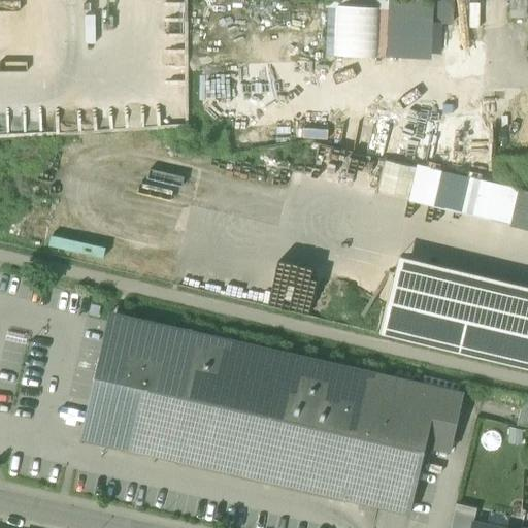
[(87,0),(87,15),(110,17),(110,0),(87,0)]
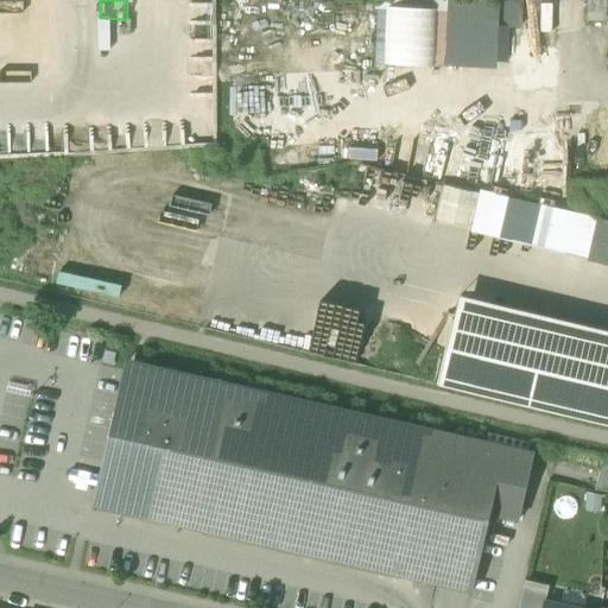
[(386,8),(437,10),(451,11),(450,0),(374,0),(374,7),(377,7),(386,8)]
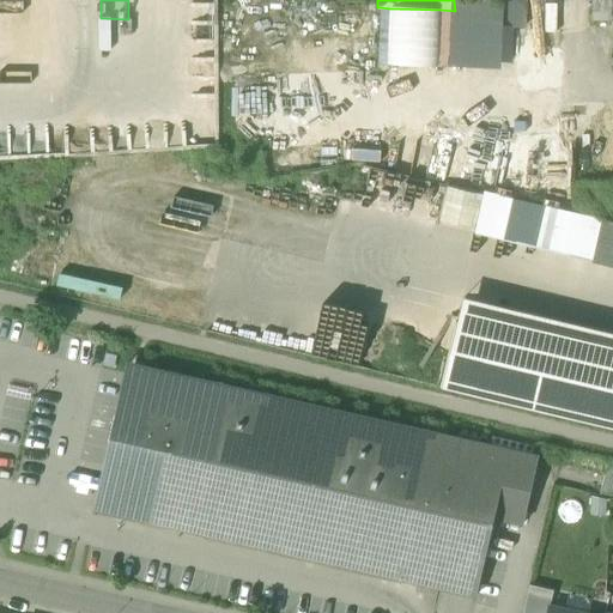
[(525,28),(525,11),(504,11),(503,0),(454,0),(455,11),(453,67),(511,60),(513,26),(525,28)]
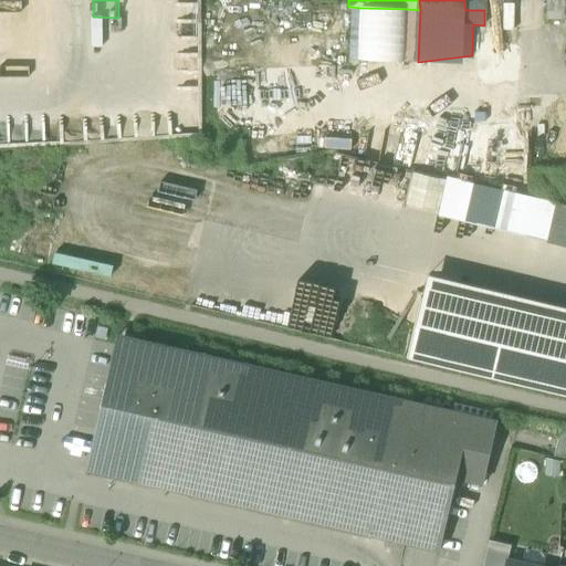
[(464,0),(465,10),(484,10),(484,0),(464,0)]
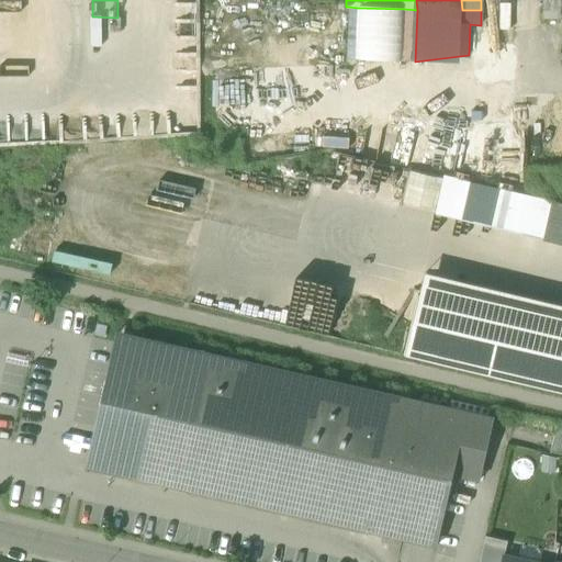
[(561,0),(542,0),(542,19),(561,19),(561,0)]
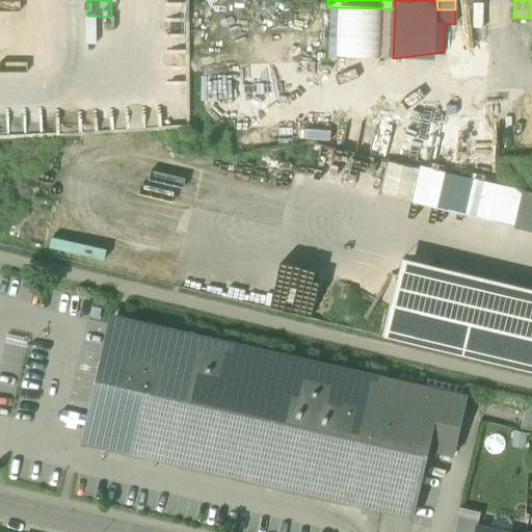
[(338,7),(329,6),(327,56),(336,56),(338,7)]
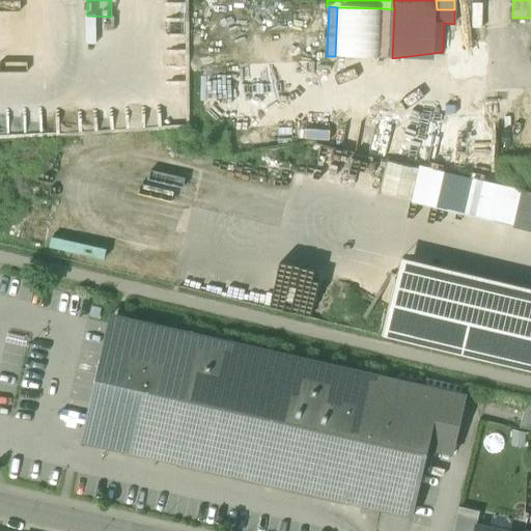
[(382,8),(337,7),(335,56),(380,57),(382,8)]
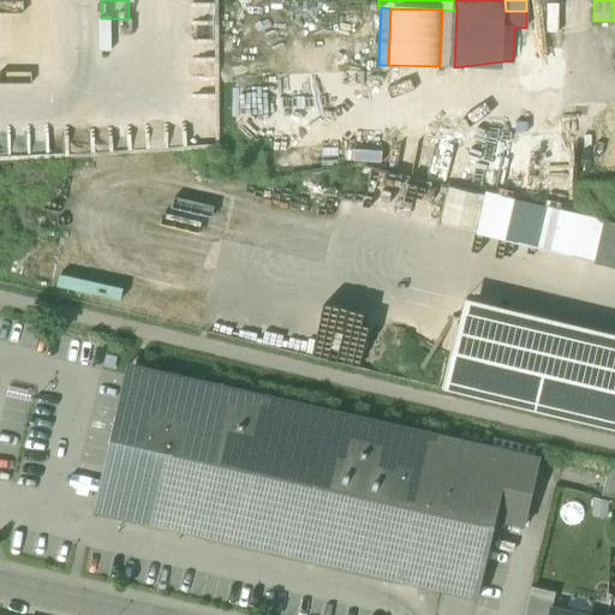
[(440,66),(454,67),(457,11),(442,10),(440,66)]
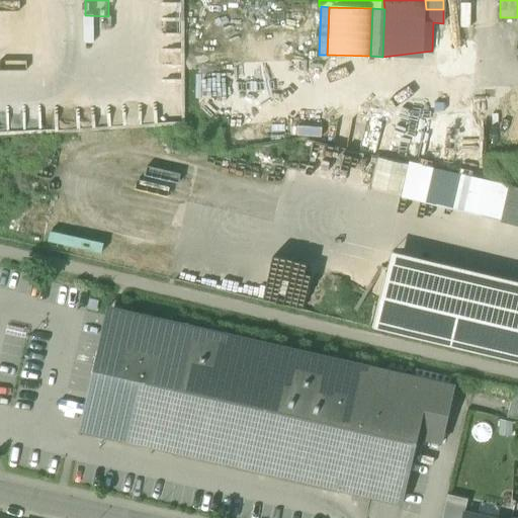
[(170,16),(170,38),(182,38),(181,16),(170,16)]
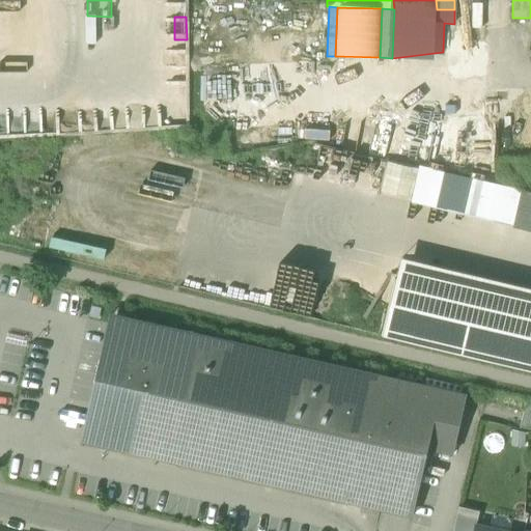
[(483,26),(458,25),(457,46),(483,47),(483,26)]
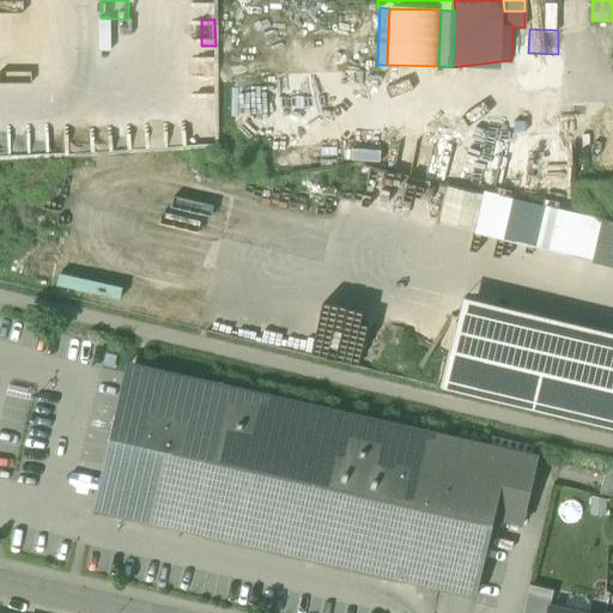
[(612,224),(600,222),(501,198),(485,194),(475,234),(592,261),(612,266),(612,224)]
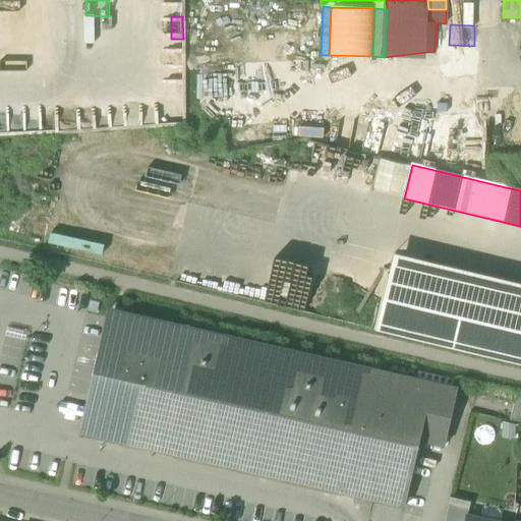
[(179,208),(182,177),(159,175),(158,184),(145,183),(142,205),(179,208)]
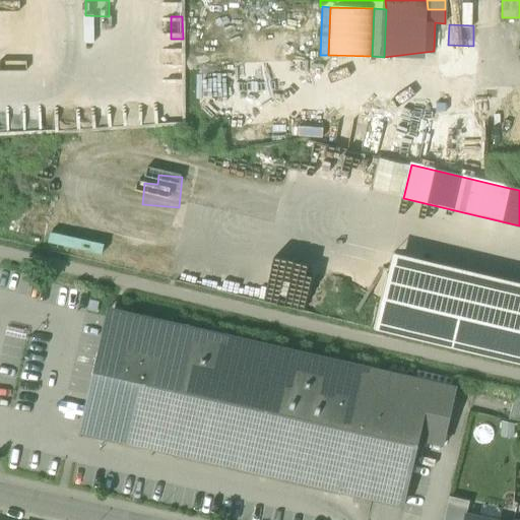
[(519,305),(519,282),(391,253),(386,273),(519,305)]
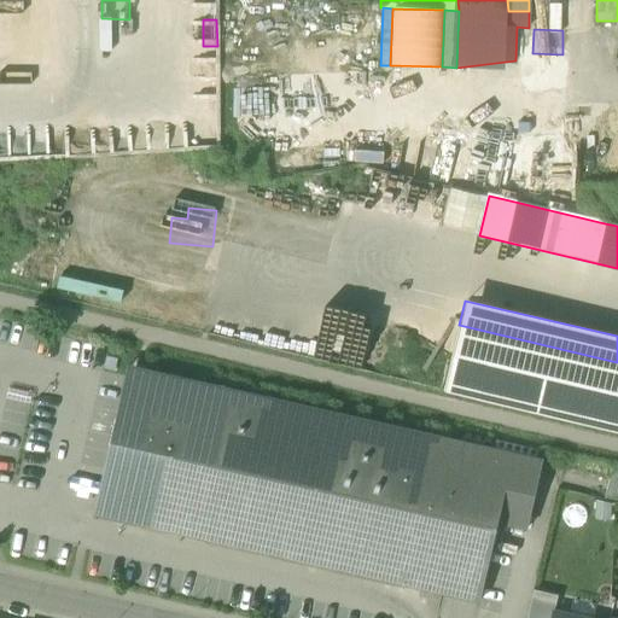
[(443,391),(617,432),(617,362),(459,325),(443,391)]
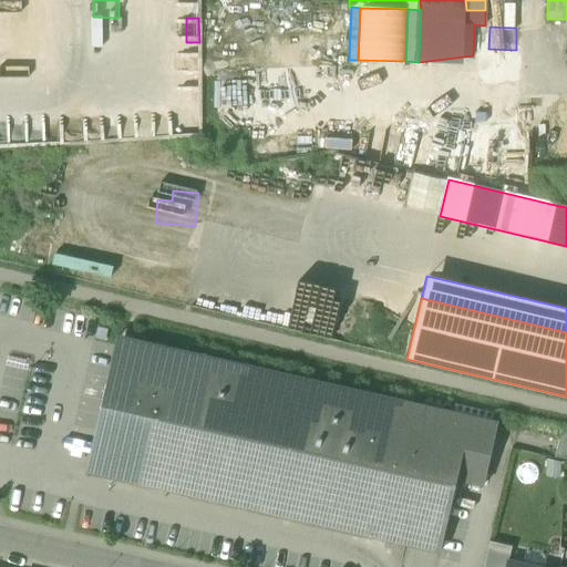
[(103,476),(135,340),(116,337),(85,473),(103,476)]
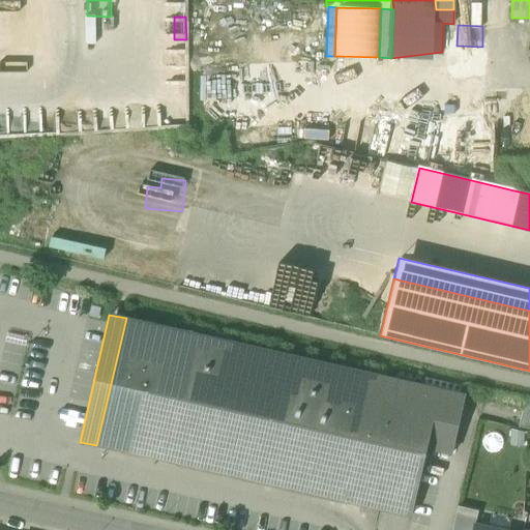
[(431,429),(425,448),(450,454),(464,395),(126,318),(96,445),(379,509),(400,421),(431,429)]
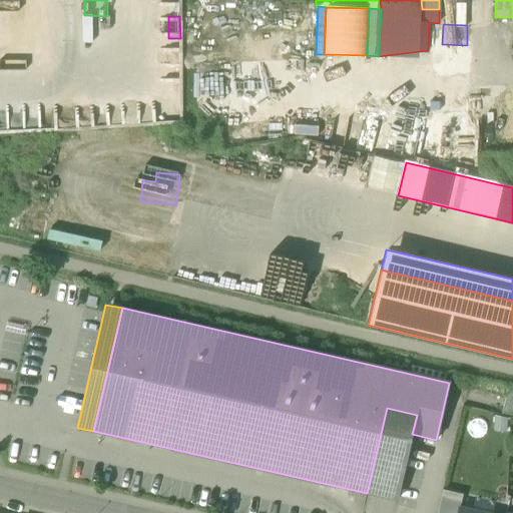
[(4,331),(24,336),(26,326),(7,322),(4,331)]
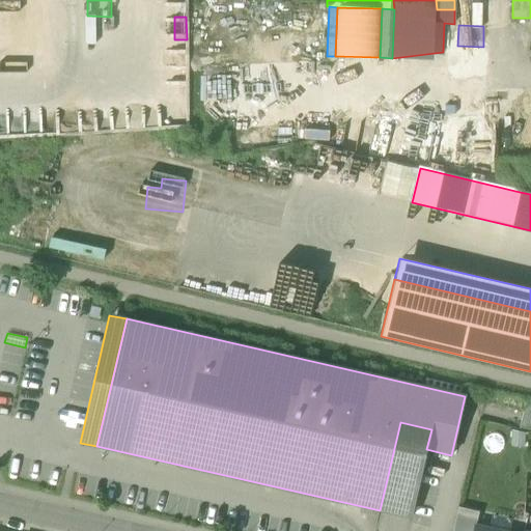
[(520,428),(530,430),(530,401),(527,401),(520,428)]
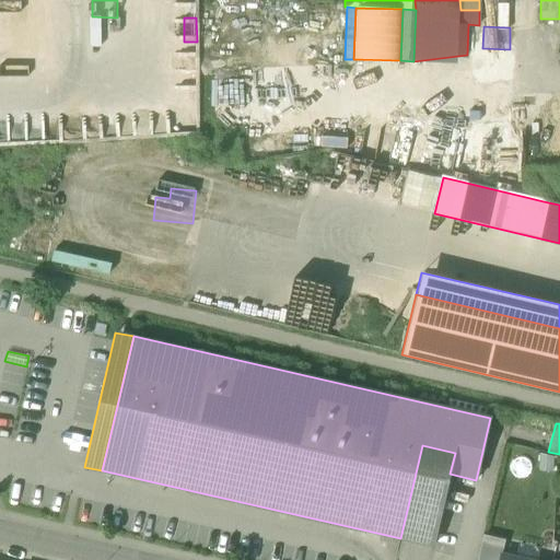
[(422,445),(400,538),(433,546),(450,474),(455,453),(422,445)]
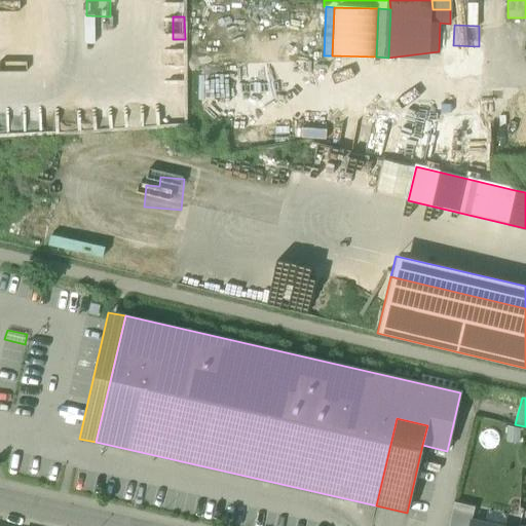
[(508,442),(518,444),(519,430),(509,428),(508,442)]
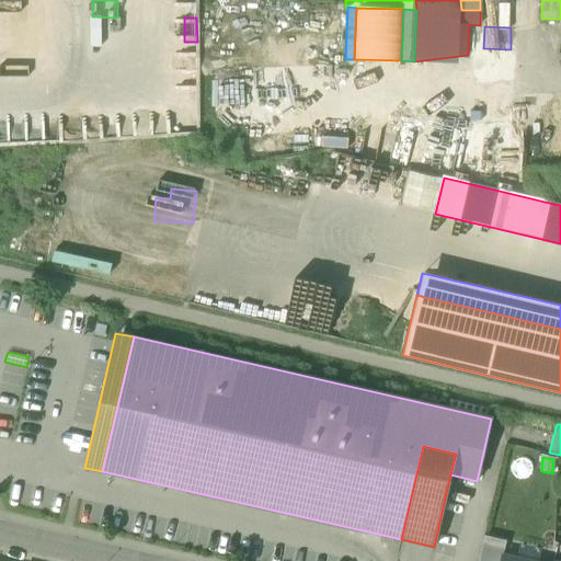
[(478,560),(501,560),(502,558),(505,541),(484,536),(478,560)]
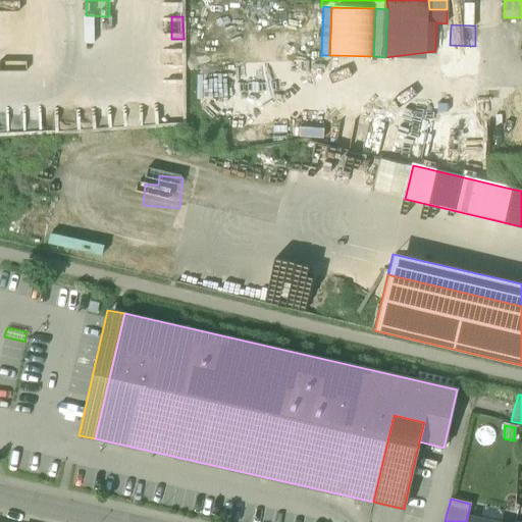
[(483,507),(479,521),(501,521),(504,511),(483,507)]
